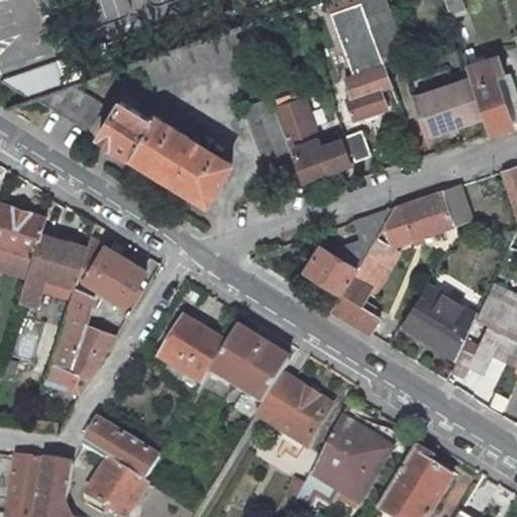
[(362,0),(382,60),(407,50),(389,0),(362,0)]
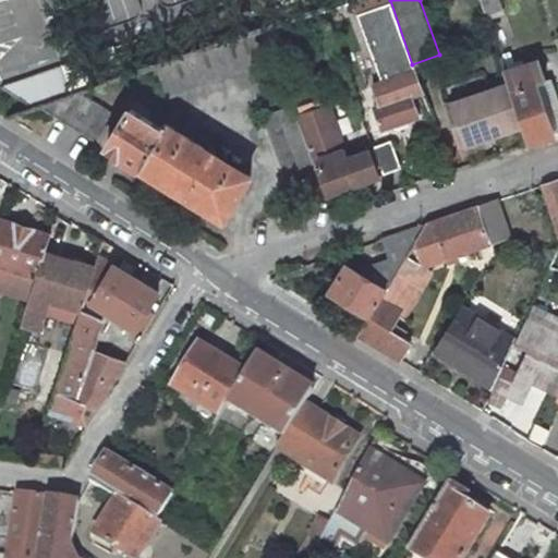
[(499,0),(480,0),(485,15),(502,9),(499,0)]
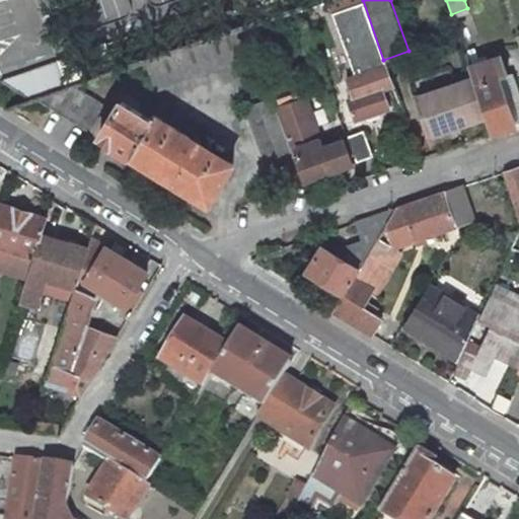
[(473,51),(464,54),(468,66),(477,64),(473,51)]
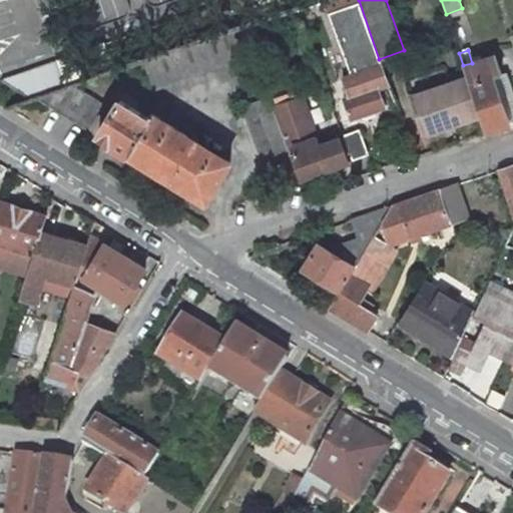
[(472,63),(463,65),(467,78),(480,116),(486,133),(512,123),(512,92),(506,74),(502,75),(495,56),(472,63)]
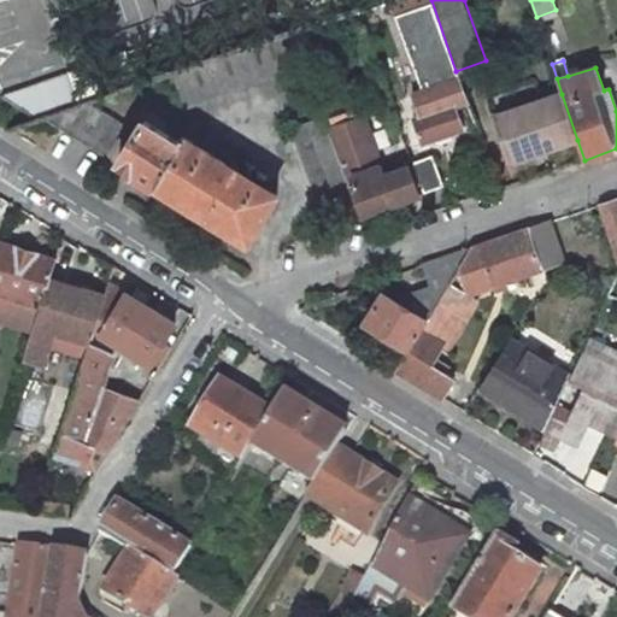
[(70,72),(5,97),(42,118),(81,105),(70,72)]
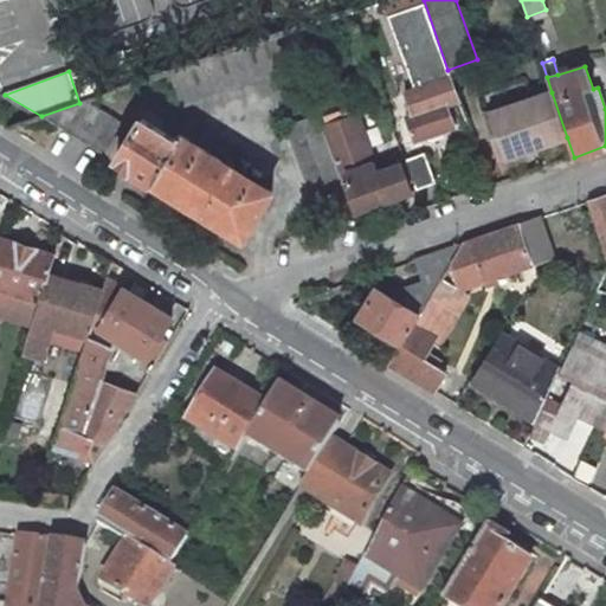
[(451,76),(405,92),(413,115),(406,118),(414,140),(455,127),(446,105),(459,100),(451,76)]
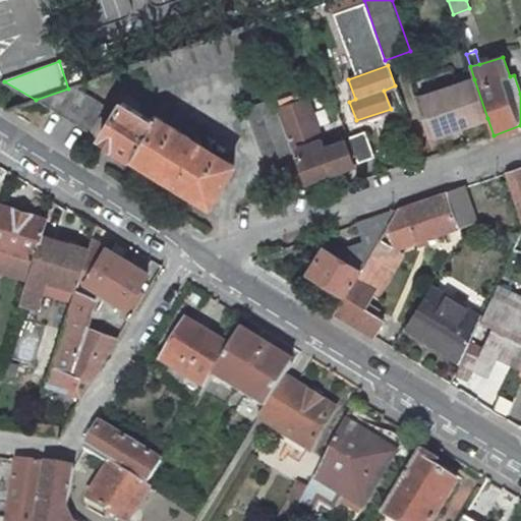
[(487,118),(474,79),(417,99),(429,137),(487,118)]
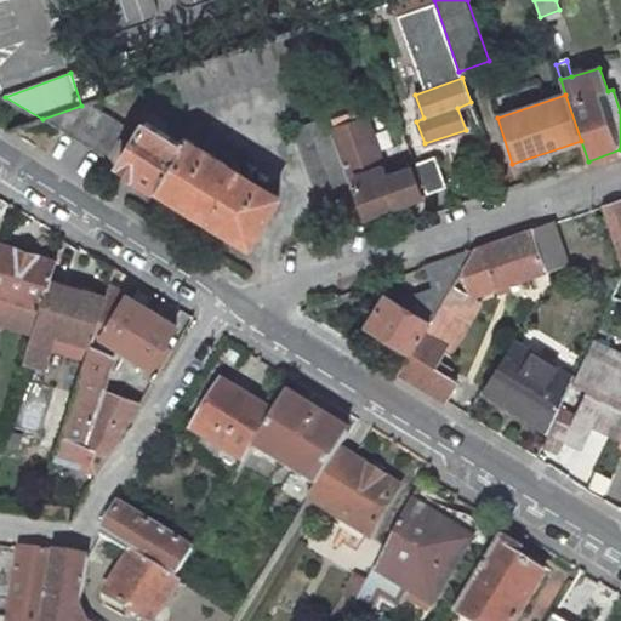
[(103,157),(126,129),(87,103),(81,106),(43,119),(103,157)]
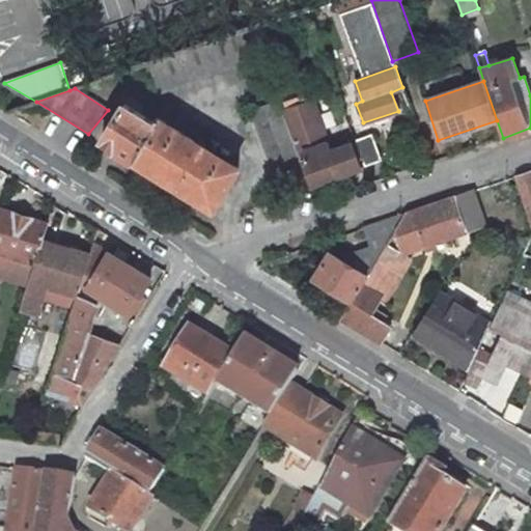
[(271,166),(299,156),(283,113),(278,100),(250,110),(271,166)]
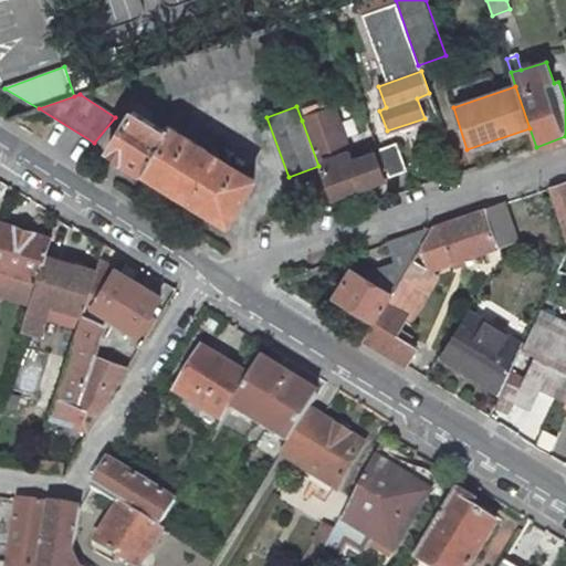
[(331,198),(383,179),(373,154),(352,161),(333,108),(302,121),(318,166),(331,198)]
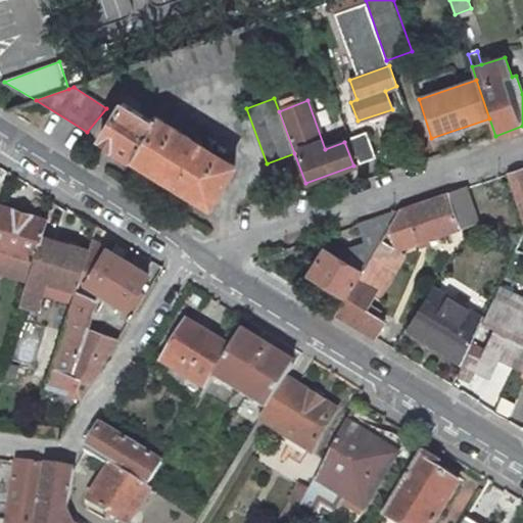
[(209,207),(235,165),(155,116),(153,121),(123,102),(100,139),(209,207)]
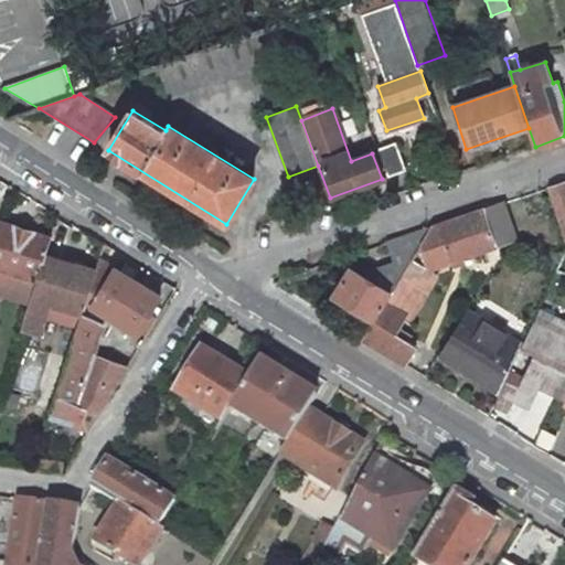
[(406,170),(396,142),(376,149),(387,177),(406,170)]
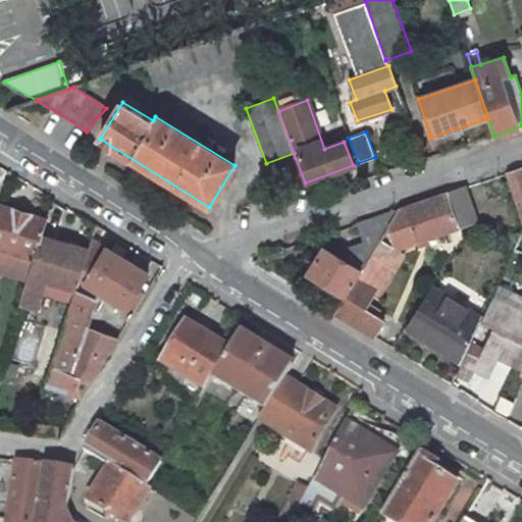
[(521,168),(506,174),(521,222),(521,168)]
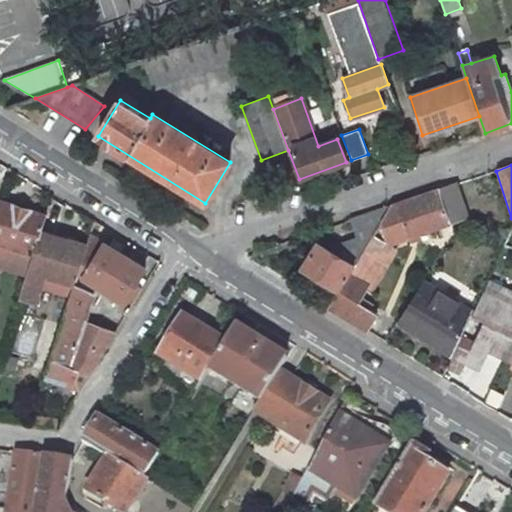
[(439,190),(450,223),(468,217),(456,184),(439,190)]
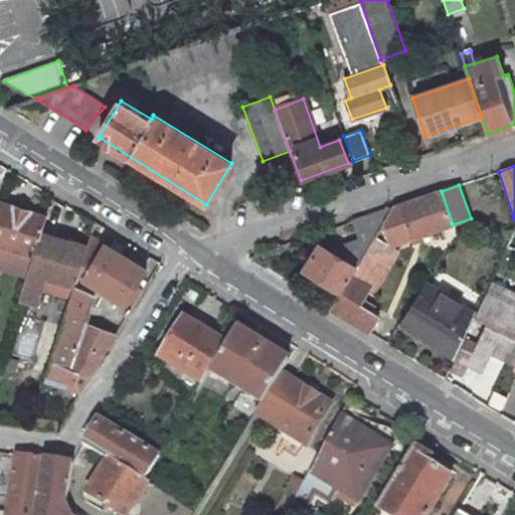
[(442,191),(392,207),(384,222),(392,246),(453,224),(442,191)]
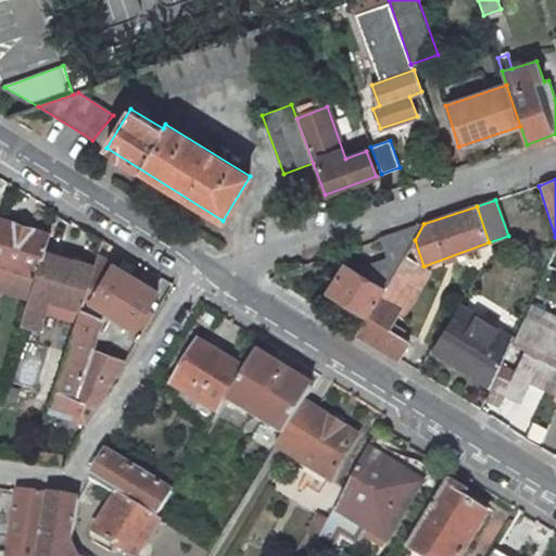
[(45,253),(50,235),(0,217),(0,264),(37,277),(45,253)]
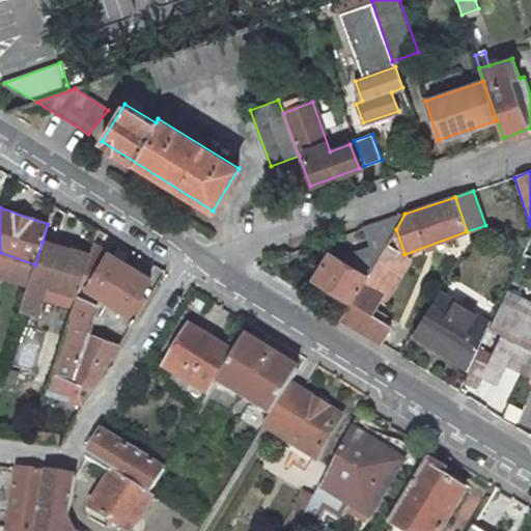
[(367,238),(376,263),(386,246),(396,229),(404,214),(364,227),(367,238)]
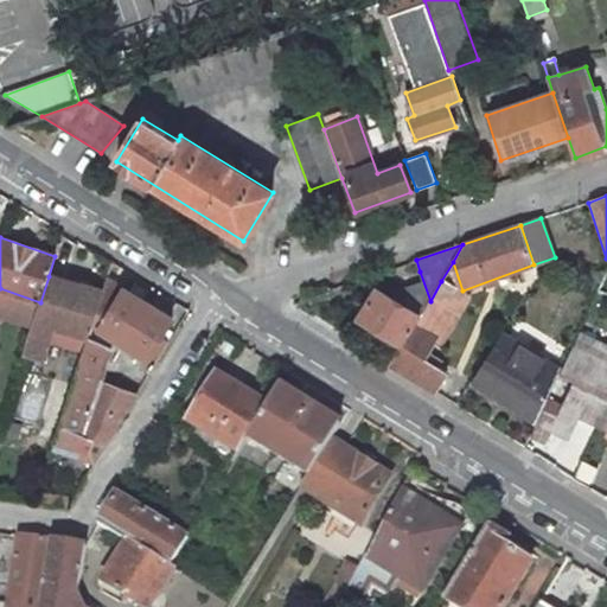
[(72,255),(58,246),(55,256),(49,276),(65,281),(72,255)]
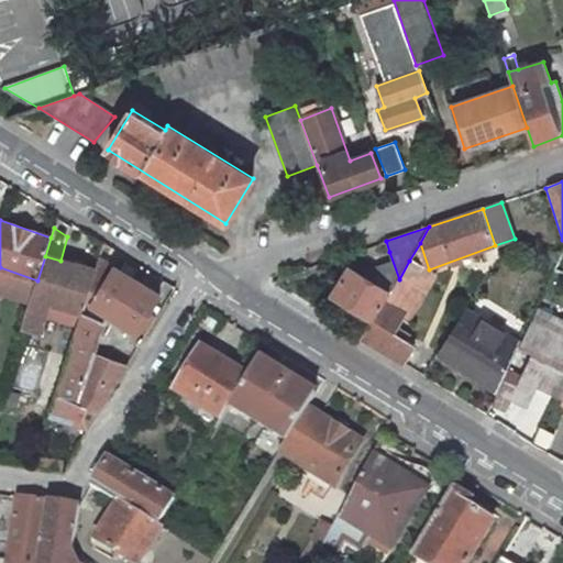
[(112,249),(102,243),(99,257),(107,263),(112,249)]
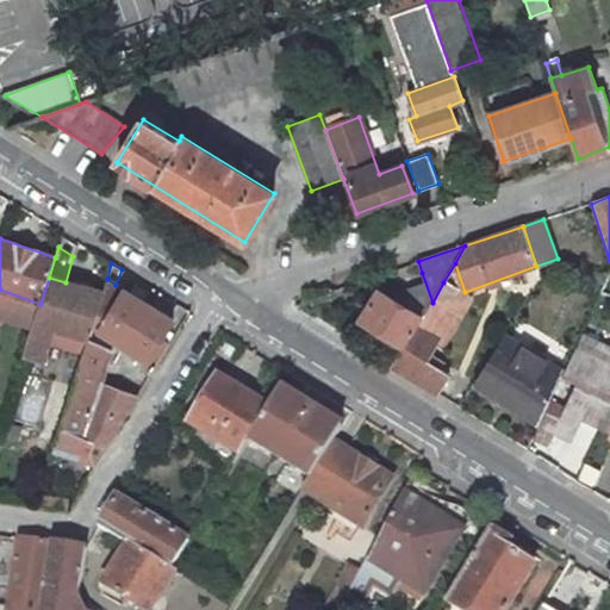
[(431,304),(433,303),(422,273),(394,282),(397,294),(393,300),(423,318),(431,304)]
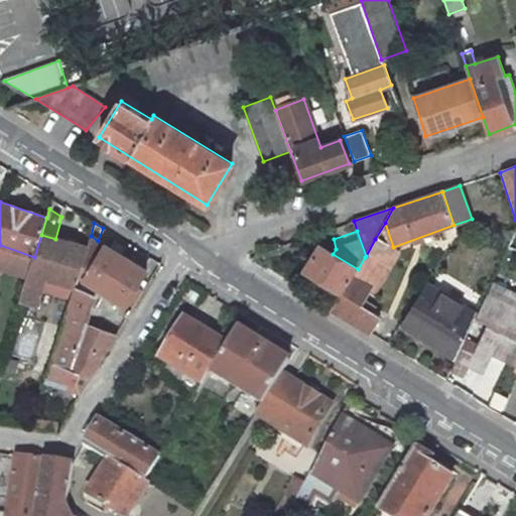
[(55,239),(41,235),(34,257),(20,300),(36,305),(41,288),(44,277),(74,286),(75,284),(78,276),(87,248),(55,239)]
